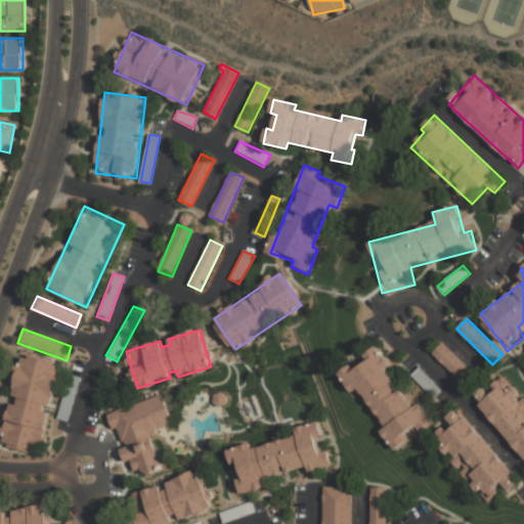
[(432,353),(462,382),(472,372),(443,342),(432,353)]
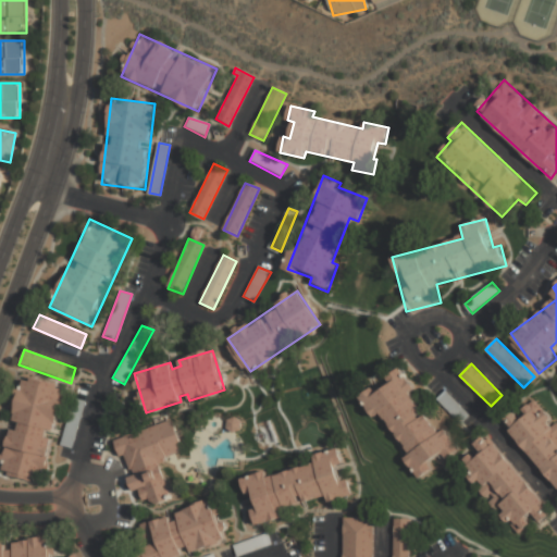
[(457,453),(415,390),(416,388),(401,368),(385,379),(386,381),(366,395),(408,456),(406,457),(421,480),(435,470),(430,462),(443,454),(446,460),(457,453)]
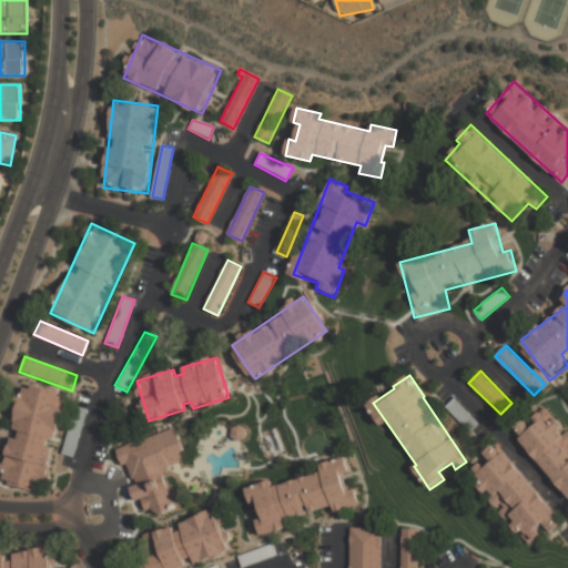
[(66,393),(21,384),(1,484),(47,493),(66,393)]
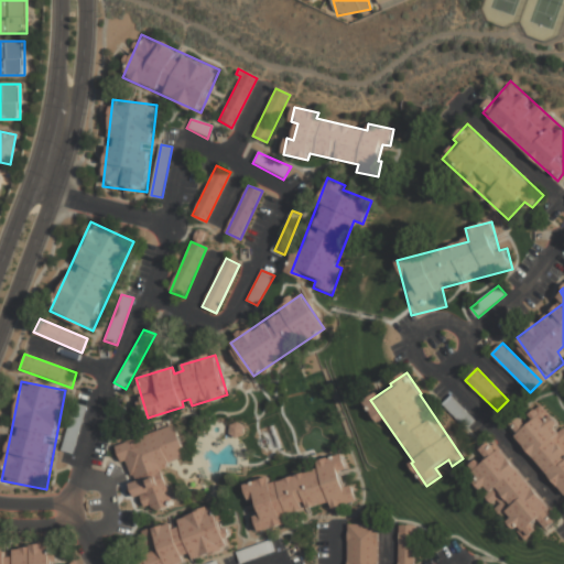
[(444,403),(467,427),(475,419),(452,396),(444,403)]
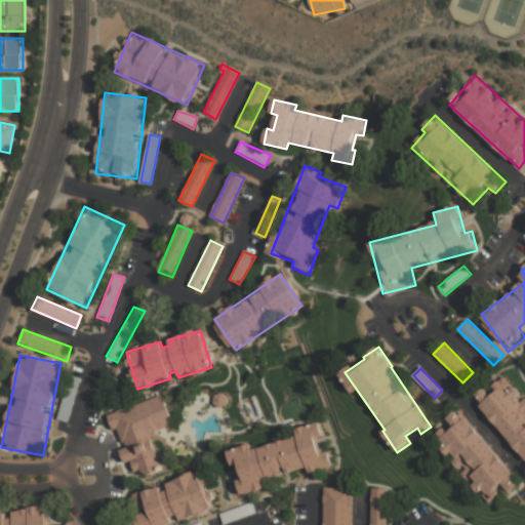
[(68,375),(55,420),(69,423),(80,378),(68,375)]
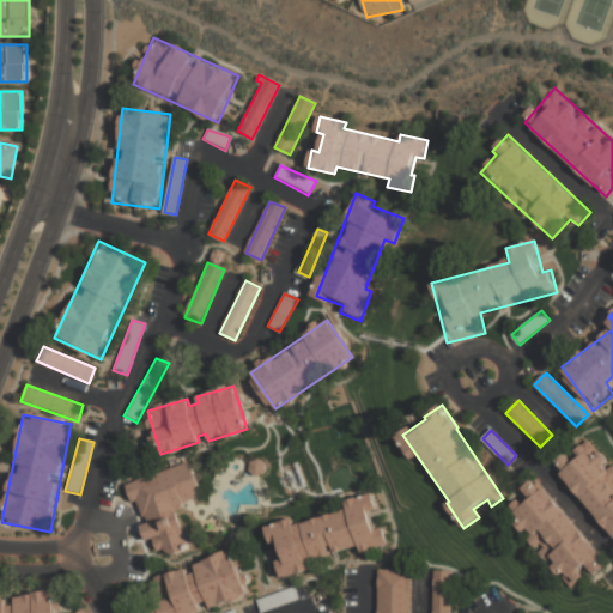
[(552,463),(612,538),(612,472),(587,441),(569,454),(566,451),(552,463)]
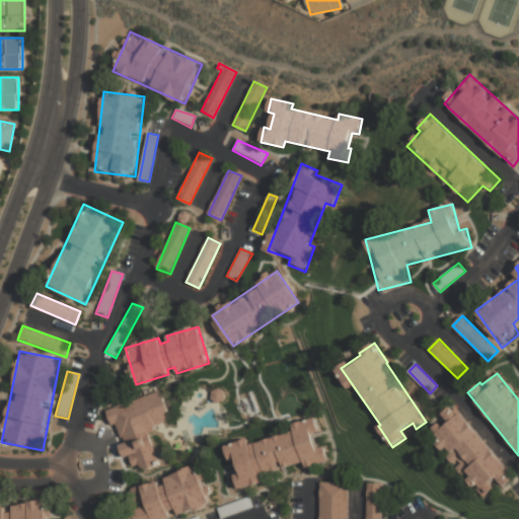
[(159,460),(150,436),(155,425),(166,421),(169,414),(162,393),(160,394),(154,391),(106,411),(113,426),(116,425),(123,443),(120,444),(125,457),(128,456),(132,466),(139,464),(140,466),(146,468),(156,465),(159,460)]
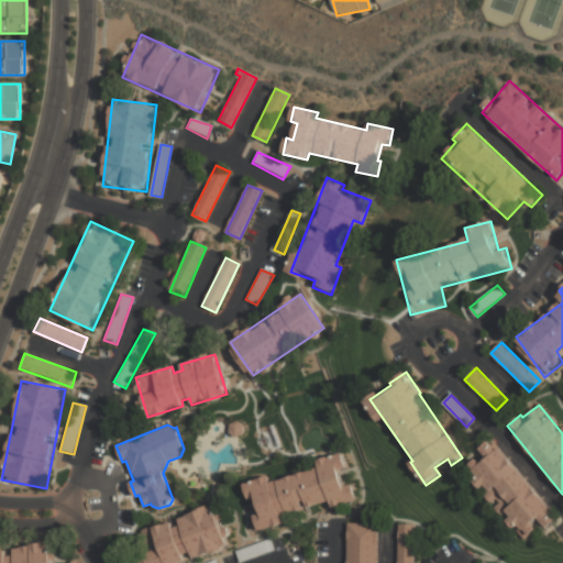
[(494,438),(479,450),(484,456),(466,471),(522,540),(541,525),(545,530),(559,518),(494,438)]
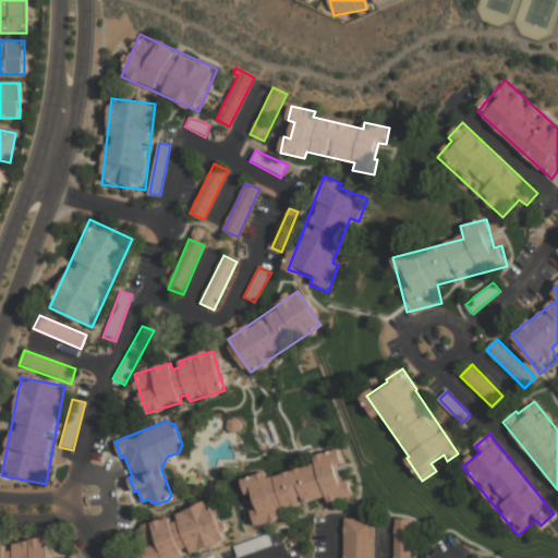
[(242,480),(246,495),(254,492),(259,508),(252,510),(257,525),(280,518),(279,511),(327,496),(329,501),(352,494),(348,481),(341,482),(336,464),(342,462),(337,448),(314,456),(315,461),(268,477),(266,472),(242,480)]
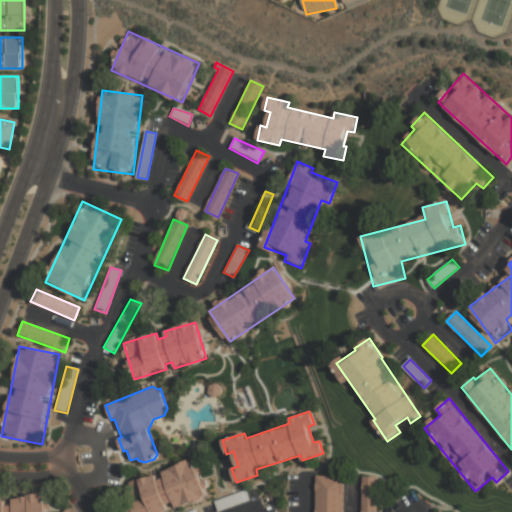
[(207,497),(193,458),(163,469),(166,478),(157,481),(154,472),(128,482),(136,502),(132,504),(134,511),(171,511),(168,504),(173,502),(176,509),(207,497)]
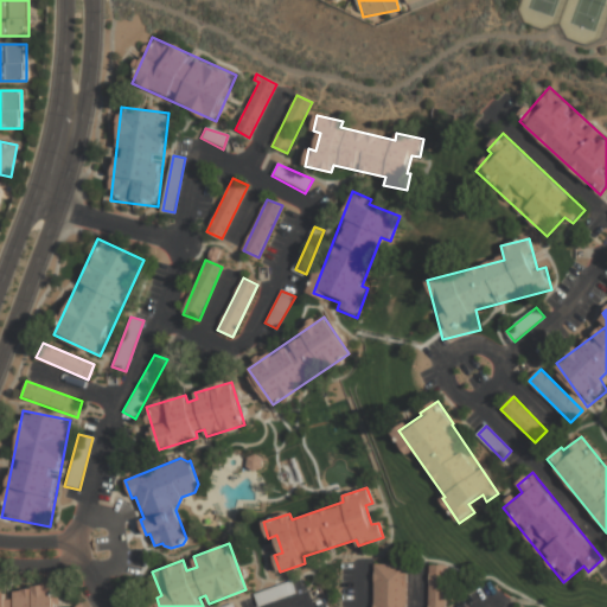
[(408,606),(408,564),(375,564),(375,606),(408,606)]
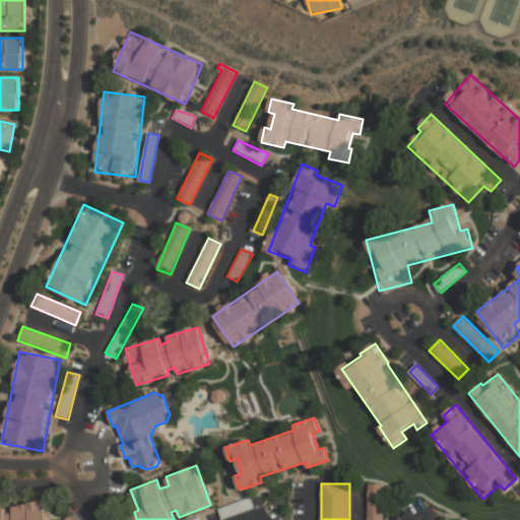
[(368,519),(384,519),(384,485),(368,485),(368,519)]
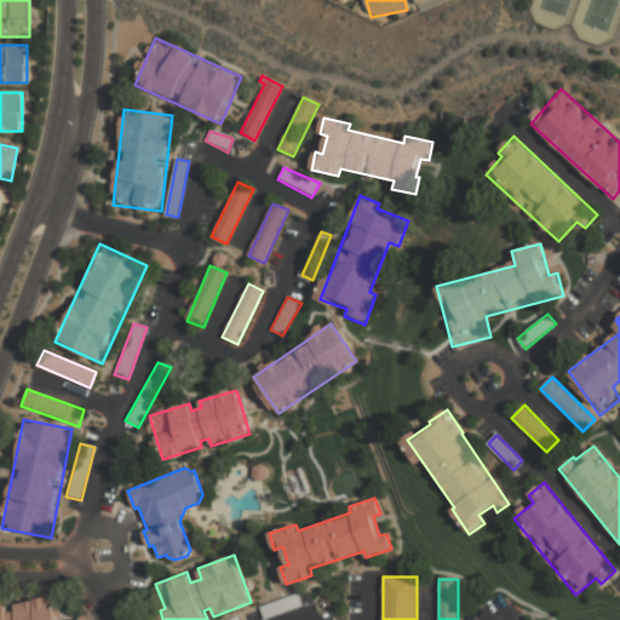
[(298,593),(303,607),(263,619),(258,607),(298,593)]
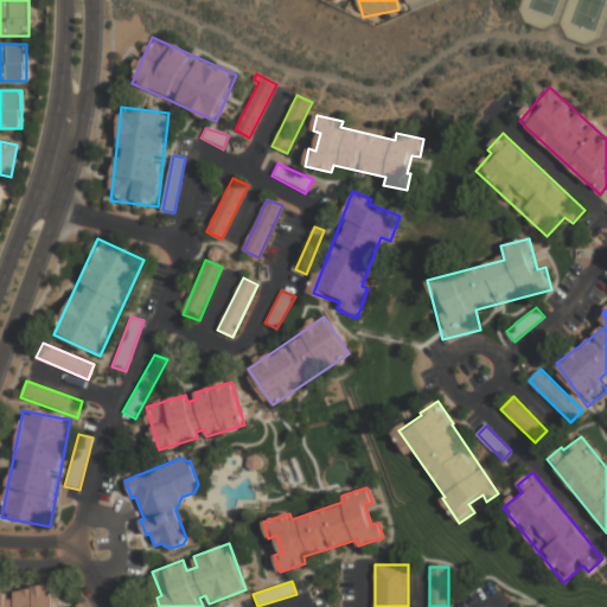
[(0,606),(62,606),(61,594),(56,595),(56,586),(0,592),(0,606)]
